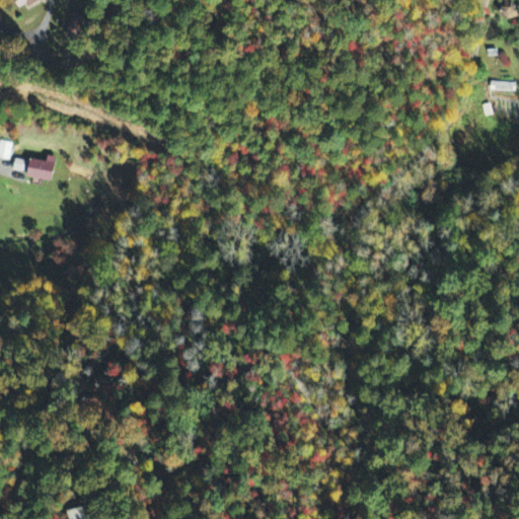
[(13,0),(21,13),(43,0),(13,0)]
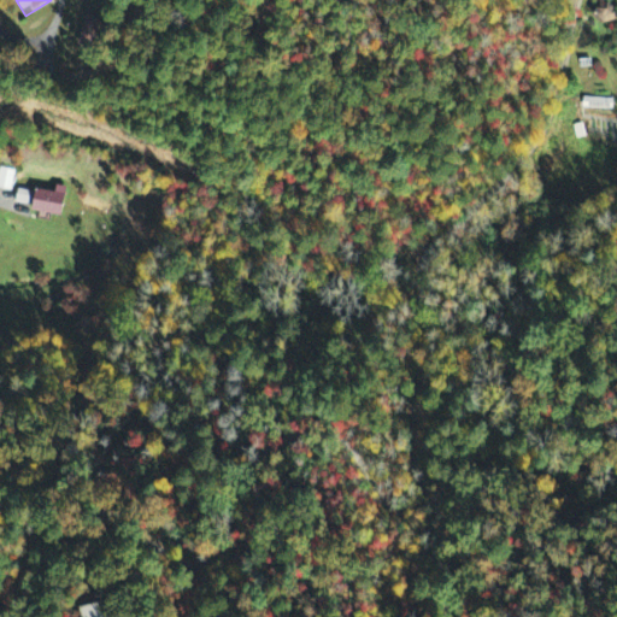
[(601,11),(594,13),(598,27),(616,22),(611,3),(600,6),(601,11)]
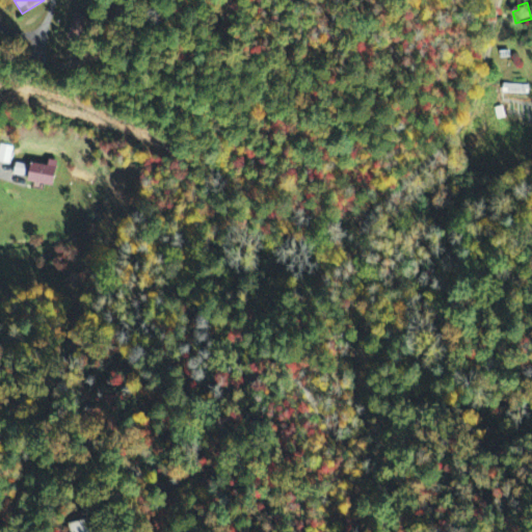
[(529,96),(530,86),(503,86),(503,95),(529,96)]
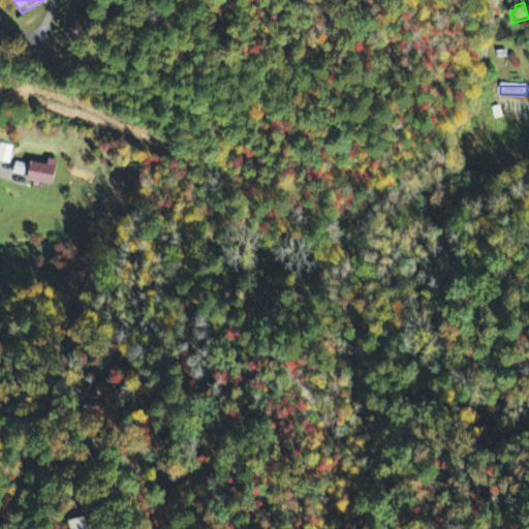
[(0,163),(10,164),(12,147),(0,146),(0,163)]
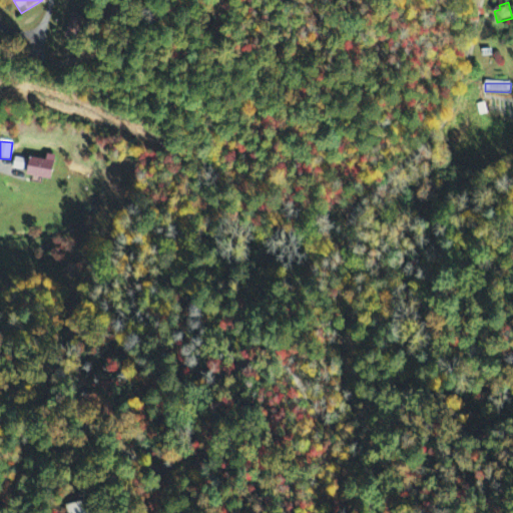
[(29,176),(53,181),(58,156),(49,155),(48,161),(32,158),(29,176)]
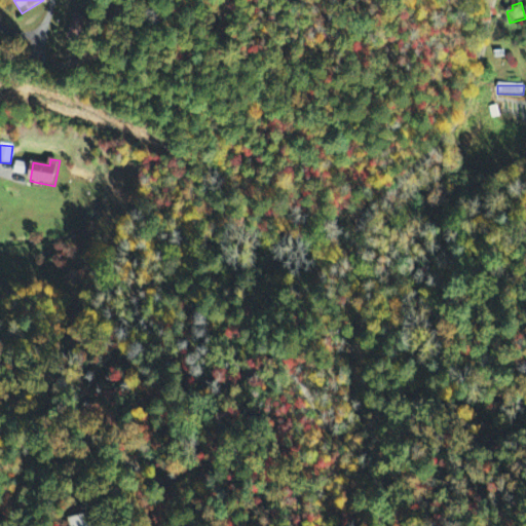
[(27,177),(29,164),(15,162),(13,174),(27,177)]
